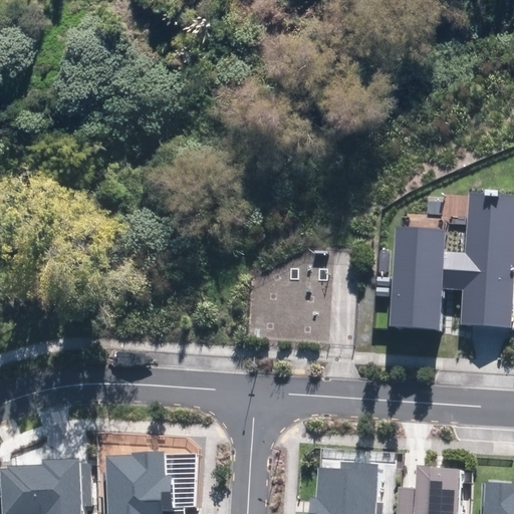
[(466,322),(513,325),(513,193),(473,191),(469,250),(450,248),(451,231),(403,228),(397,324),(447,327),(449,288),(467,289),(466,322)]
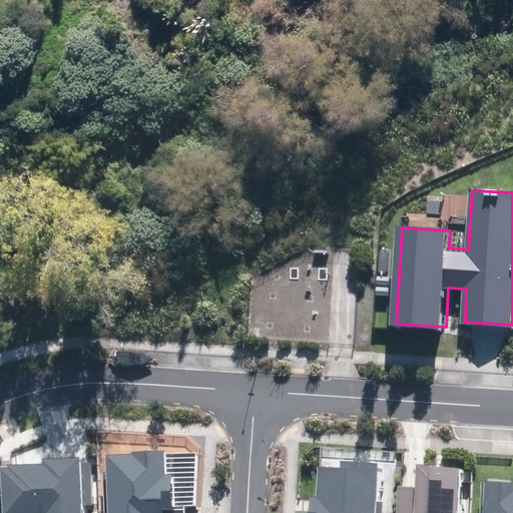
[(162,453),(105,455),(106,512),(164,512),(164,507),(169,507),(168,474),(163,474),(162,453)]
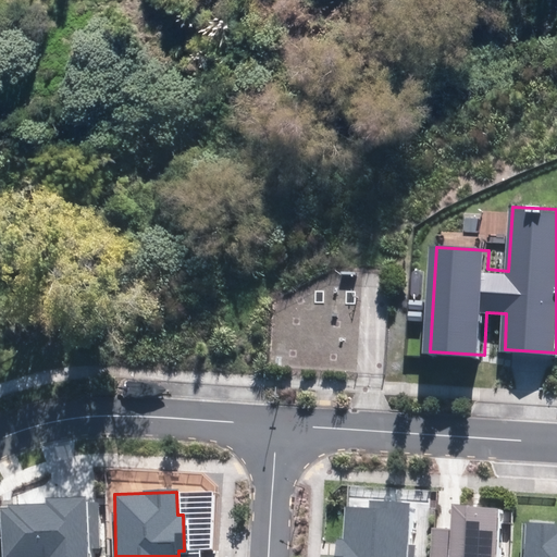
[(86,556),(85,496),(47,497),(48,504),(10,506),(10,509),(0,509),(0,556),(86,556)]
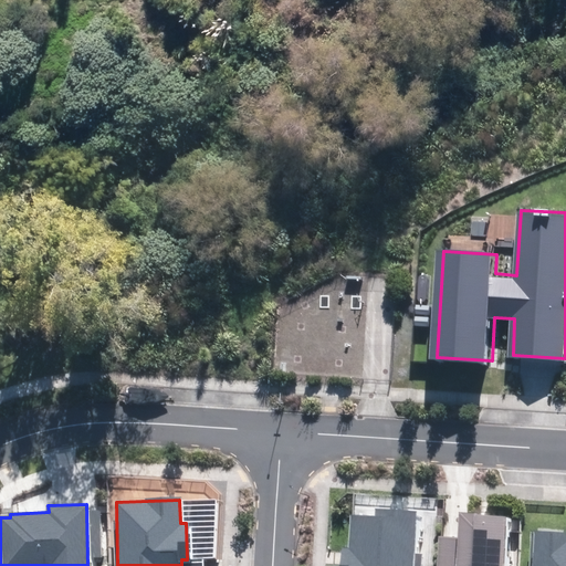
[(412,555),(416,512),(376,510),(375,519),(352,517),(349,551),(343,551),(341,565),(419,565),(420,555),(412,555)]
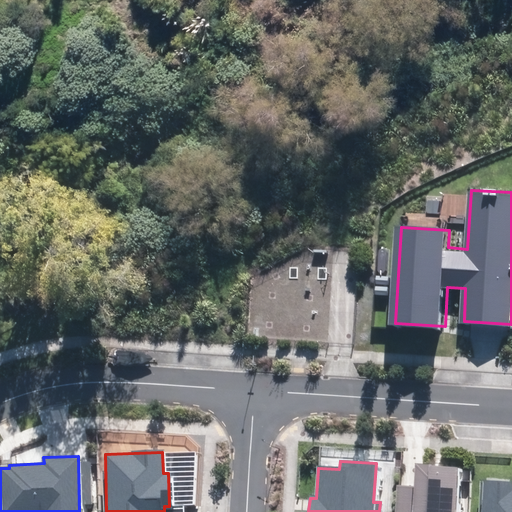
[(399,486),(398,511),(454,511),(457,468),(416,465),(414,487),(399,486)]
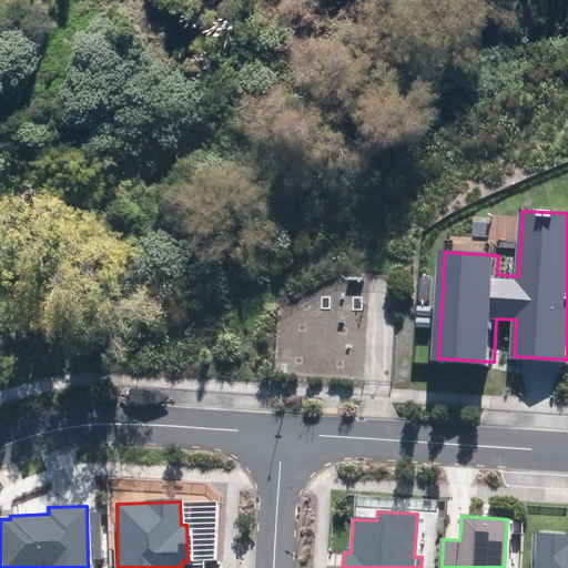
[(567,567),(567,535),(535,534),(533,567),(567,567)]
